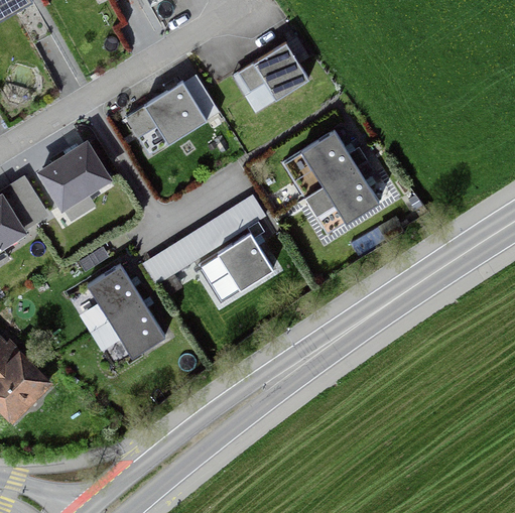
[(0,20),(34,2),(32,0),(0,0),(0,20)]
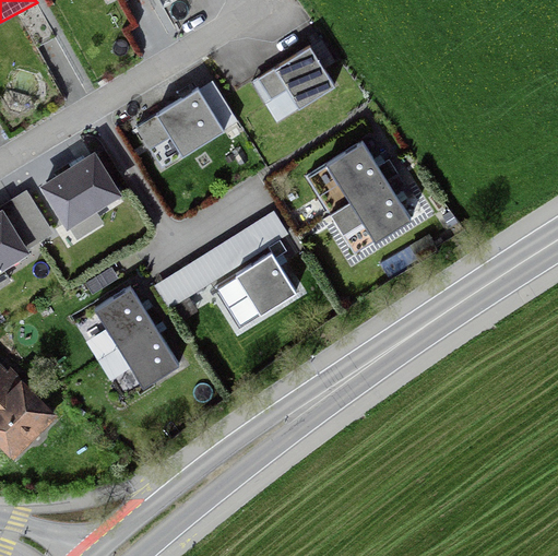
[(274,68),(251,81),(275,121),(335,86),(309,44),(273,66),(274,68)]
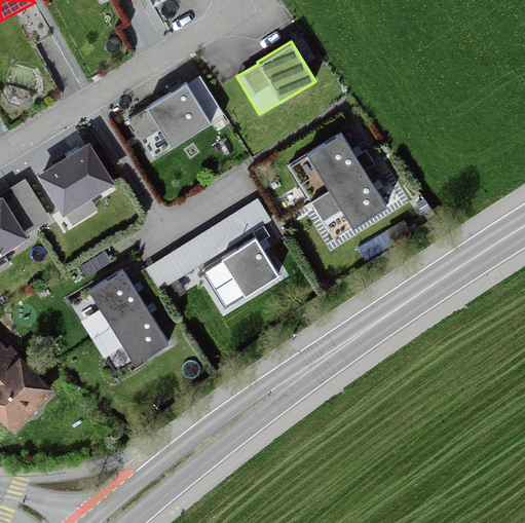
[(147,108),(127,119),(141,141),(158,129),(171,148),(223,115),(199,76),(188,83),(186,80),(145,105),(147,108)]
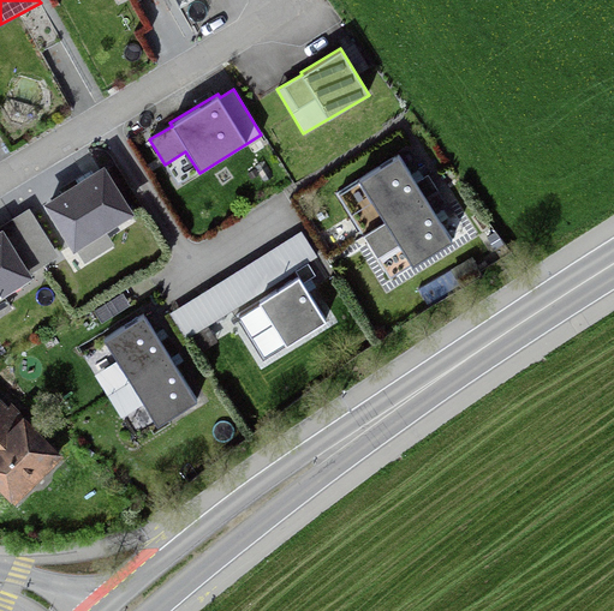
[(397,151),(356,178),(385,222),(363,237),(376,258),(399,244),(412,265),(452,239),(440,221),(448,216),(445,213),(442,209),(447,205),(427,175),(423,178),(421,173),(417,169),(411,173),(397,151)]
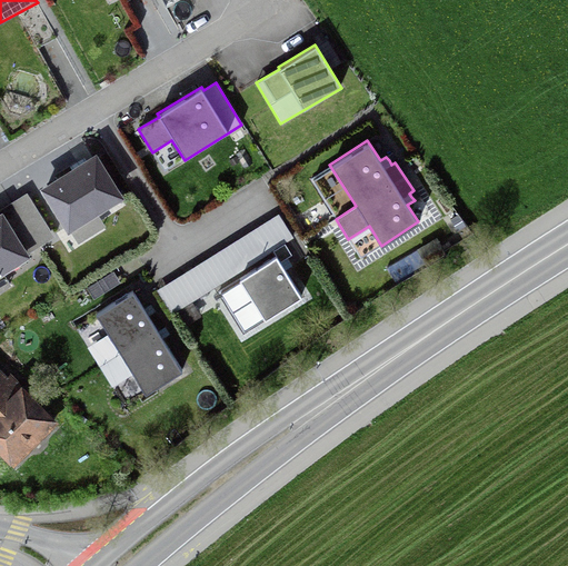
[(119,199),(123,196),(96,151),(39,187),(67,231),(69,230),(77,244),(103,227),(98,217),(121,201),(119,199)]
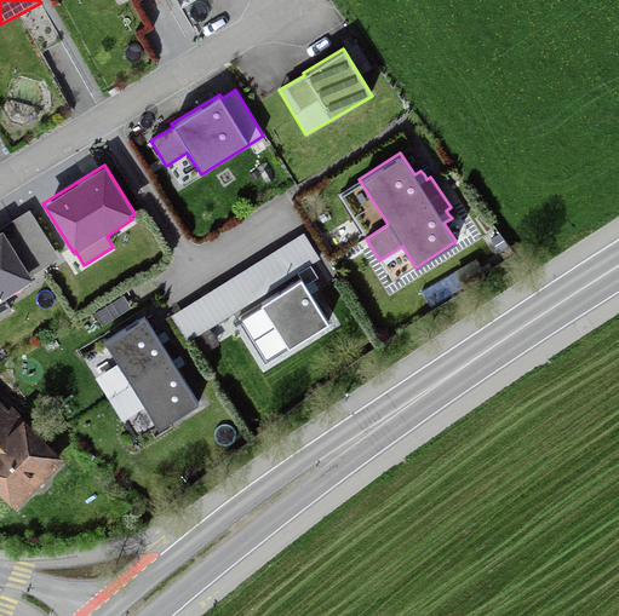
[(32,275),(58,259),(28,212),(0,228),(0,295),(33,276),(32,275)]
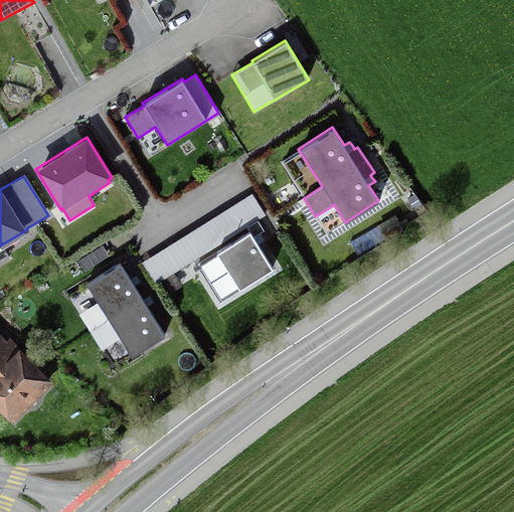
[(172,273),(265,215),(251,194),(141,264),(154,284),(159,281),(168,296),(181,288),(172,273)]
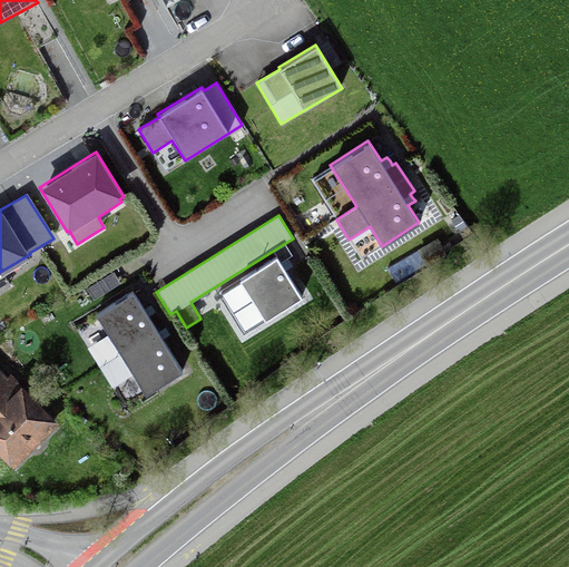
[(451,221),(458,233),(466,228),(458,216),(451,221)]
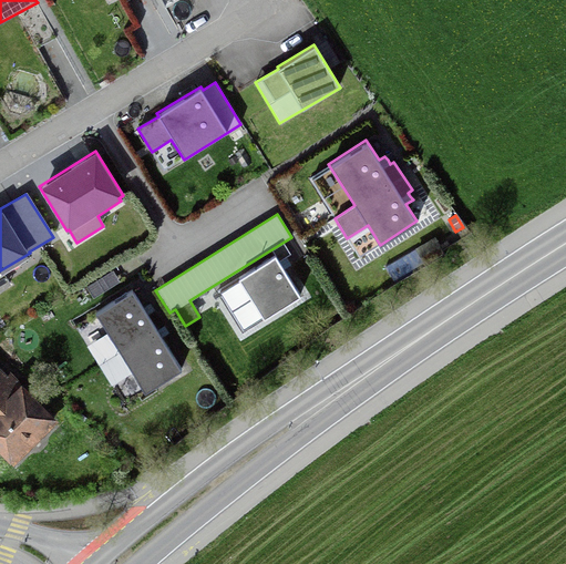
[(442,252),(434,238),(414,250),(422,264),(442,252)]
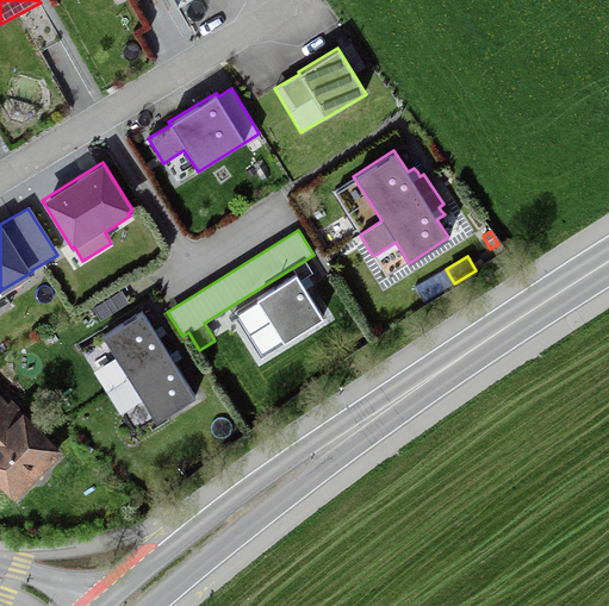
[(284,344),(324,319),(296,273),(255,298),(284,344)]
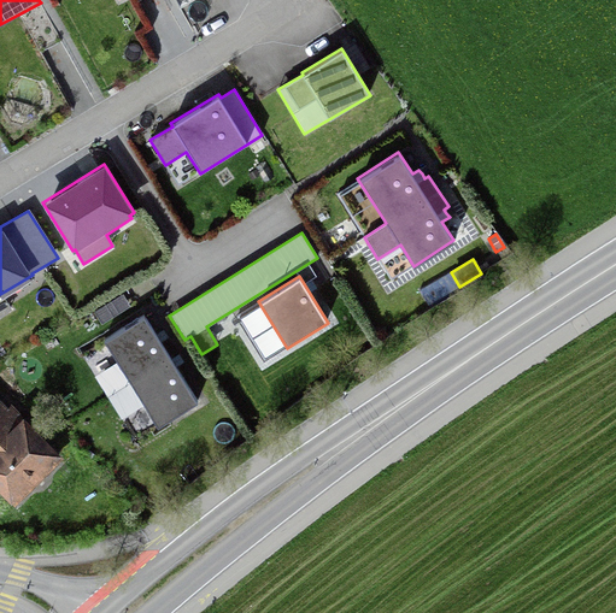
[(159,340),(144,314),(101,340),(116,363),(93,377),(119,420),(142,406),(157,428),(198,402),(175,365),(159,340)]
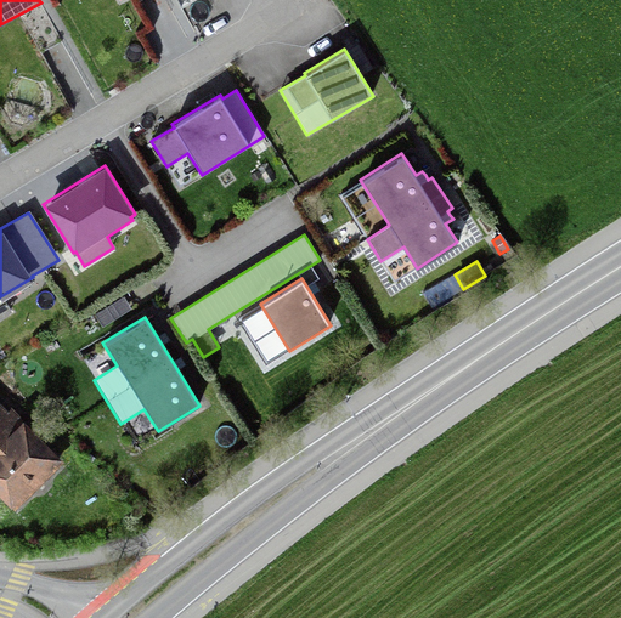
[(0,495),(15,510),(63,460),(11,408),(7,410),(0,403),(0,495)]
